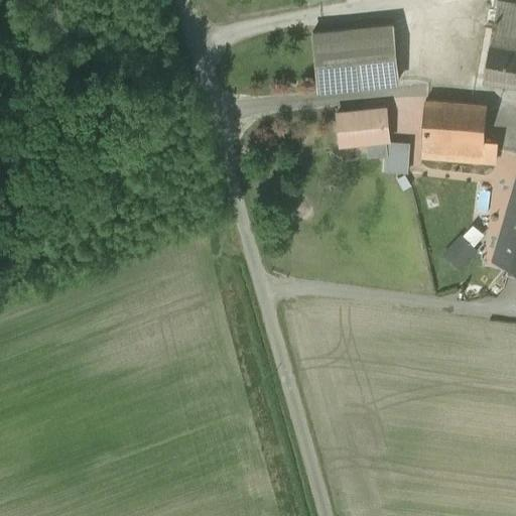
[(515,0),(497,0),(485,83),(515,87),(515,0)]
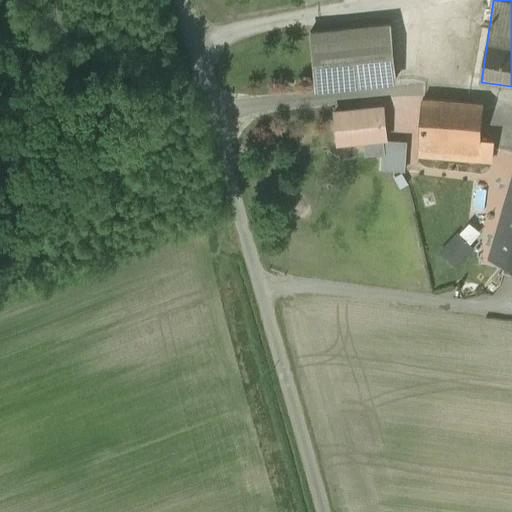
[(390,24),(305,32),(310,86),(396,78),(390,24)]
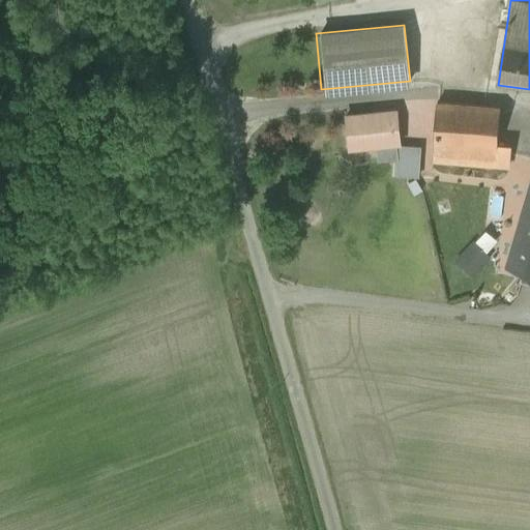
[(502,105),(437,100),(433,162),(511,166),(513,143),(500,142),(502,105)]
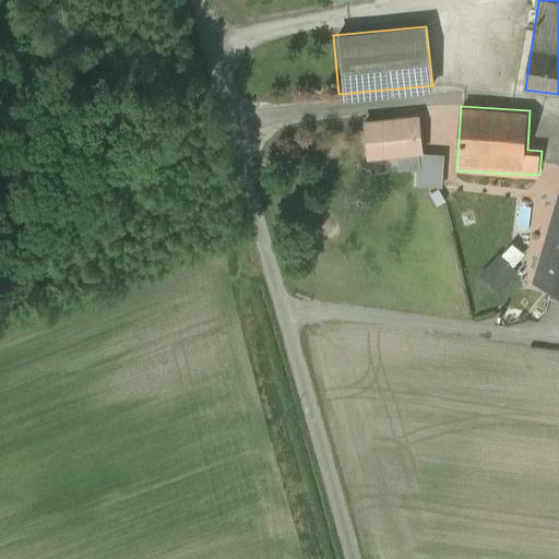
[(417,115),(360,121),(365,159),(421,153),(417,115)]
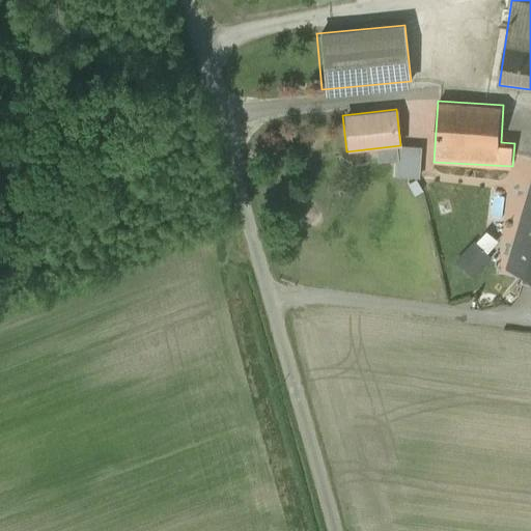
[(530,185),(505,269),(530,277),(530,185)]
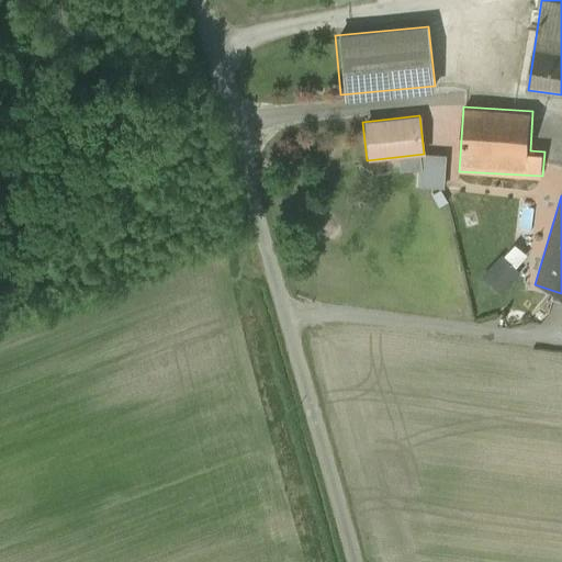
[(504,287),(536,254),(519,237),(487,271),(504,287)]
